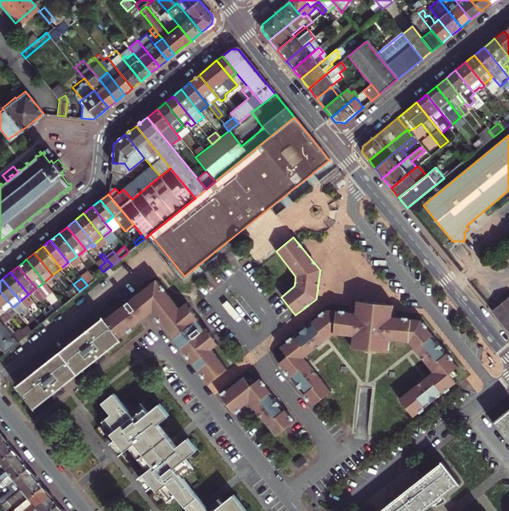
[(203,328),(195,319),(197,317),(186,302),(178,307),(156,279),(144,288),(145,288),(202,359),(217,377),(227,369),(211,349),(218,343),(205,327),(203,328)]
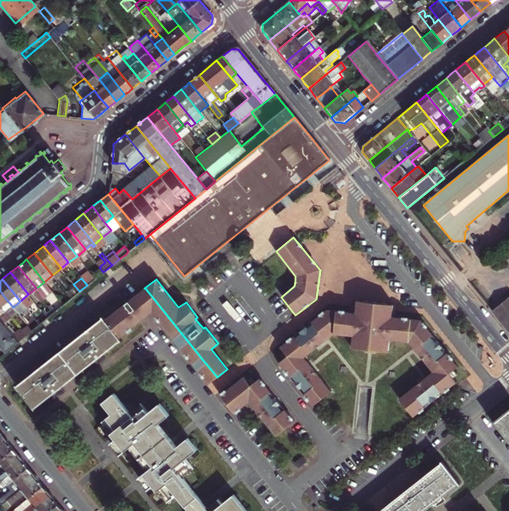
[(42,287),(54,301),(49,304),(55,311),(62,305),(46,284),(42,287)]
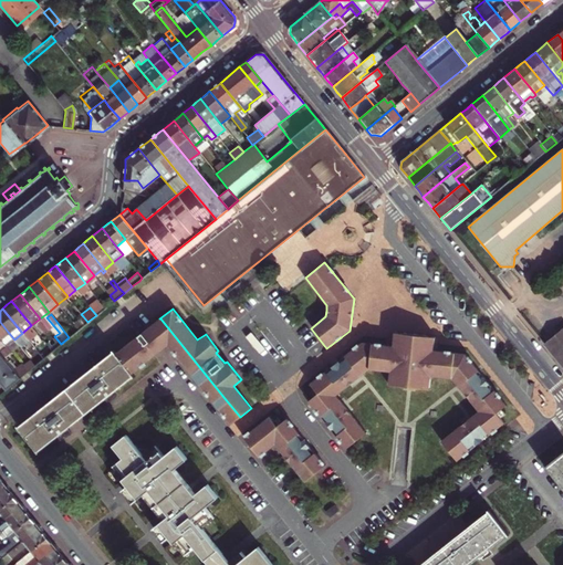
[(83,316),(73,324),(79,330),(87,322),(83,316)]
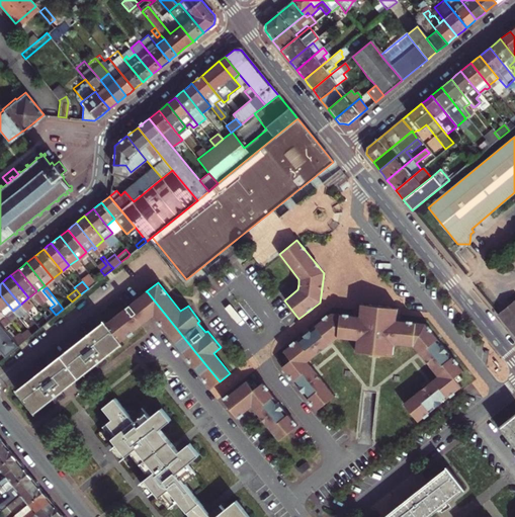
[(147,291),(109,321),(124,338),(151,317),(154,314),(211,388),(220,381),(204,363),(147,291)]
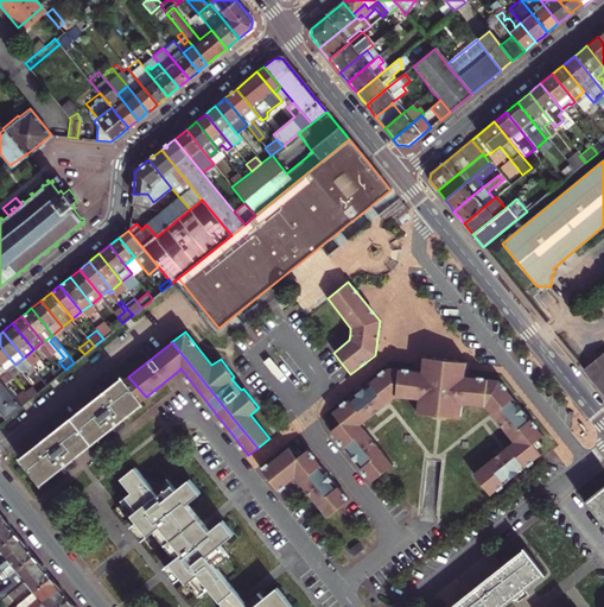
[(16,365),(8,356),(0,346),(0,364),(6,372),(16,365)]
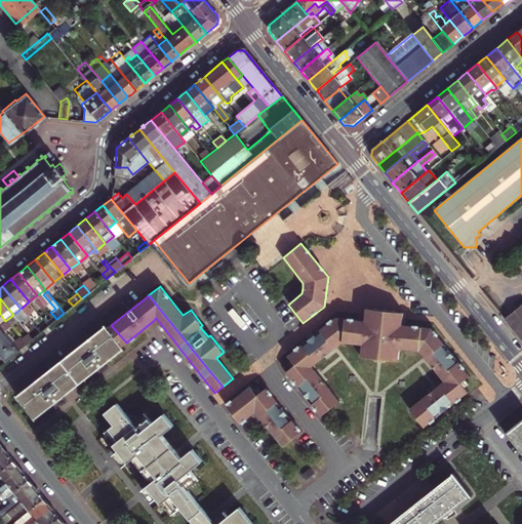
[(521,301),(503,317),(521,339),(521,301)]
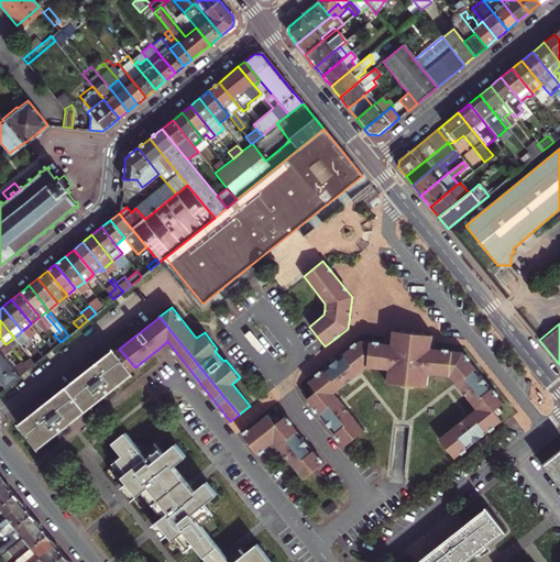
[(413,333),(393,330),(392,339),(432,343),(432,335),(413,333)]
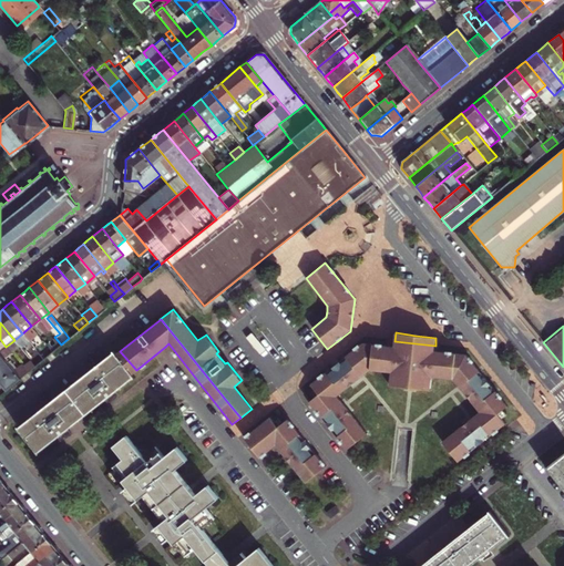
[(395,341),(393,346),(390,346),(362,343),(361,343),(338,362),(334,366),(310,386),(313,388),(318,394),(311,399),(308,402),(329,428),(347,450),(357,442),(367,434),(337,395),(370,369),(391,371),(390,387),(429,391),(430,377),(451,379),(479,413),(442,443),(450,452),(458,462),(478,446),(506,424),(503,421),(499,414),(504,410),(508,407),(488,382),(467,356),(448,353),(437,351),(434,351),(436,346),(395,341)]
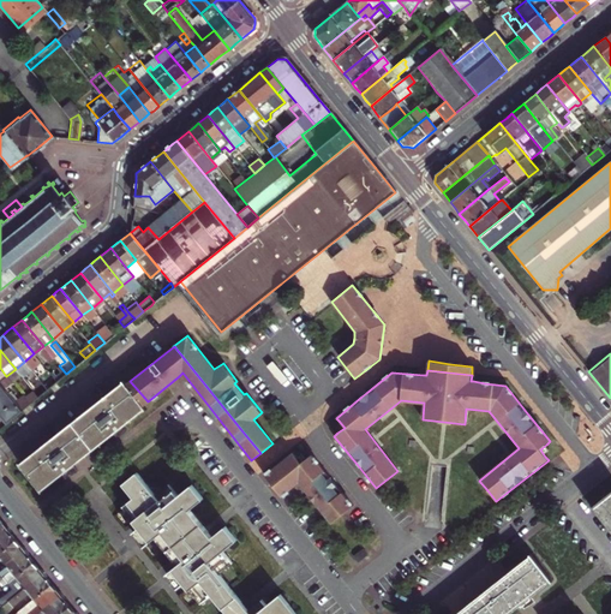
[(45,379),(40,373),(36,376),(40,381),(47,389),(57,382),(51,374),(45,379)]
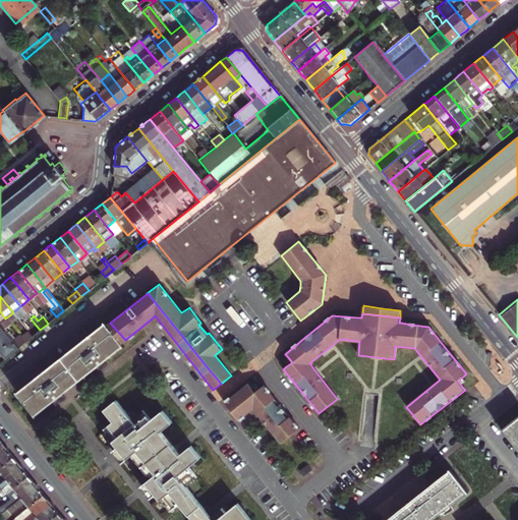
[(121,343),(125,340),(110,323),(107,325),(106,323),(17,392),(35,414),(51,402),(54,407),(64,399),(60,393),(94,366),(98,372),(109,363),(106,359),(123,345),(121,343)]
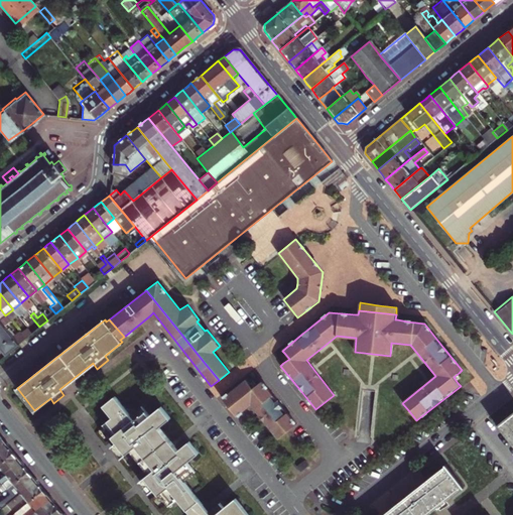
[(197,322),(205,331),(207,330),(202,324),(199,319),(197,322)]
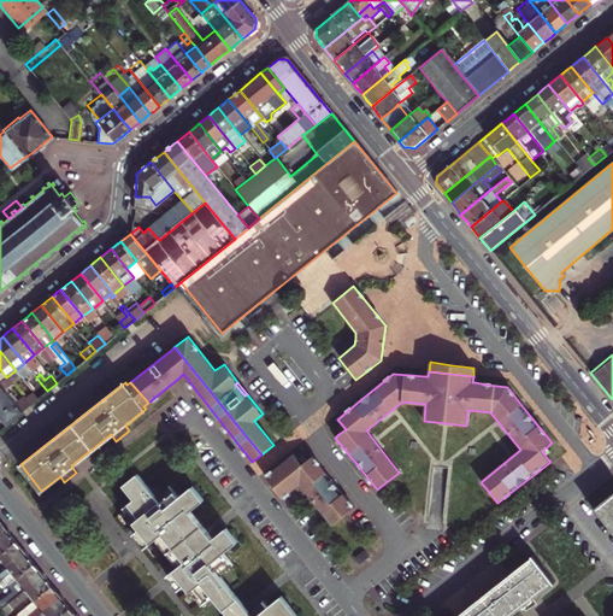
[(0,416),(7,426),(22,412),(22,411),(0,386),(0,416)]
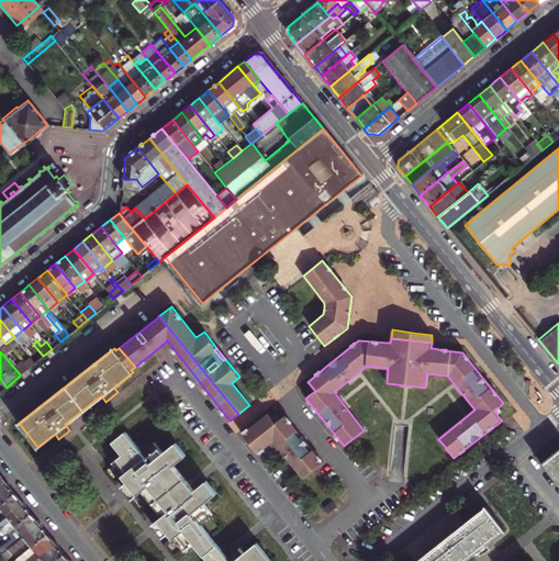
[(303,439),(284,415),(280,418),(275,423),(269,417),(267,414),(249,427),(265,447),(272,440),(302,479),(322,463),(303,439)]
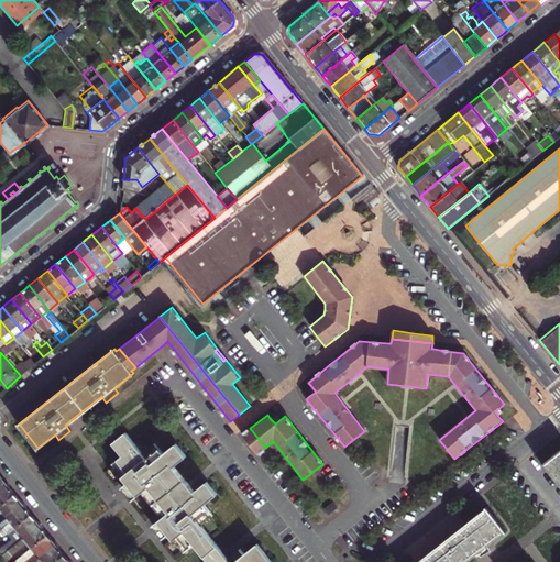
[(124,478),(120,483),(124,488),(131,496),(141,488),(161,514),(151,521),(156,529),(161,535),(166,530),(180,549),(191,540),(208,561),(268,561),(252,540),(240,550),(235,544),(223,555),(222,553),(198,524),(211,514),(202,503),(213,493),(204,480),(191,488),(188,485),(172,464),(184,454),(173,441),(161,451),(152,440),(140,449),(123,428),(110,439),(120,451),(109,460),(113,464),(124,478)]
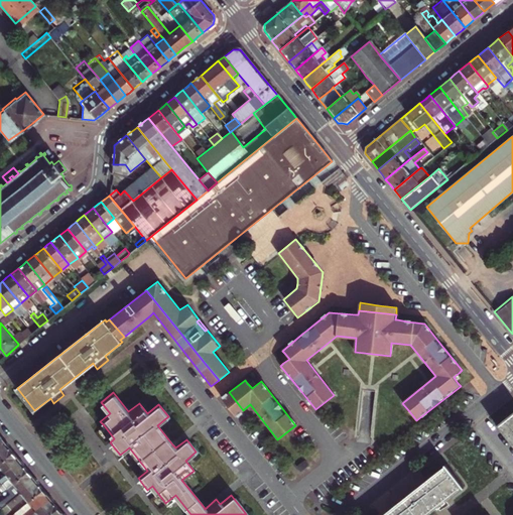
[(221,398),(234,416),(243,410),(229,392),(221,398)]
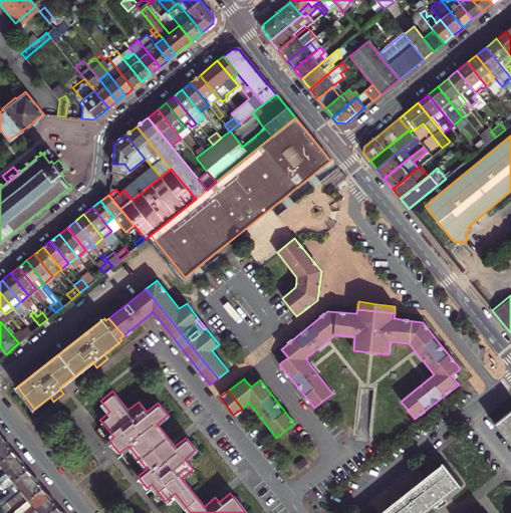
[(510,406),(491,422),(493,425),(494,424),(510,445),(510,406)]
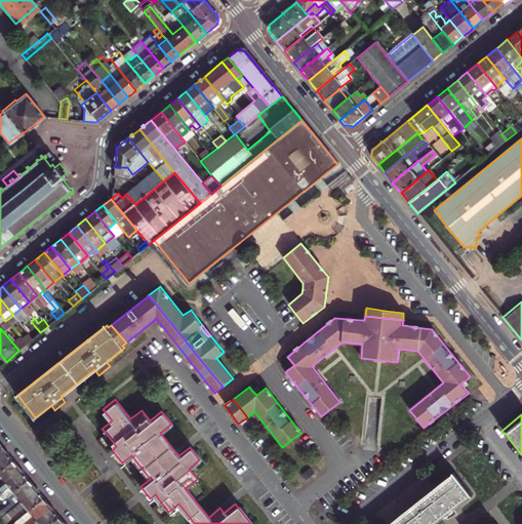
[(7,454),(3,449),(0,451),(0,467),(10,458),(7,454)]
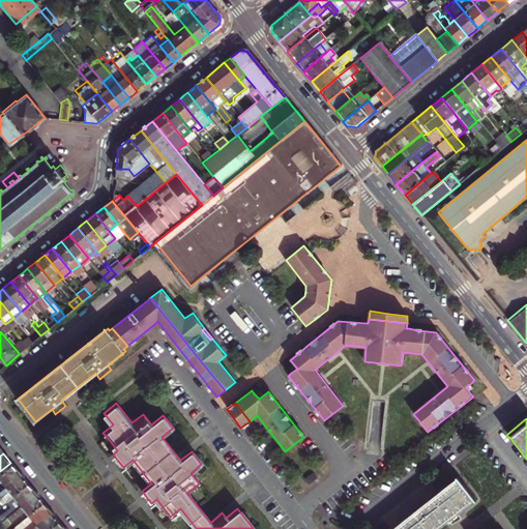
[(0,488),(3,486),(2,485),(10,477),(11,479),(19,473),(15,468),(10,463),(0,471),(0,488)]
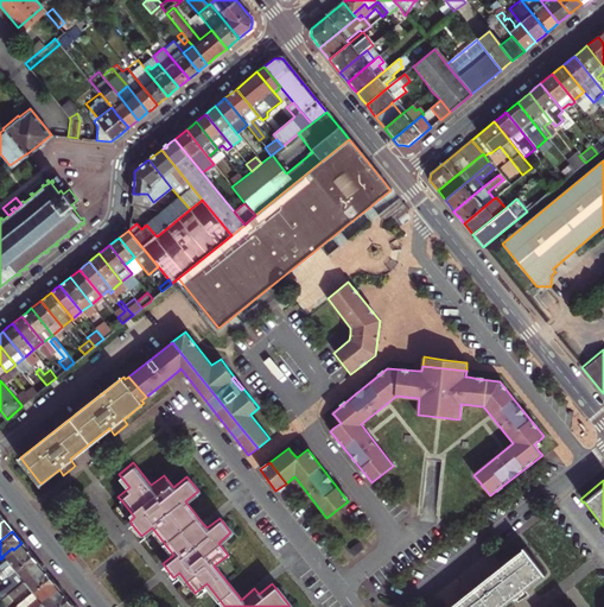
[(2,556),(4,557),(0,560),(0,570),(4,574),(5,574),(30,552),(25,548),(21,543),(13,550),(12,548),(2,556)]
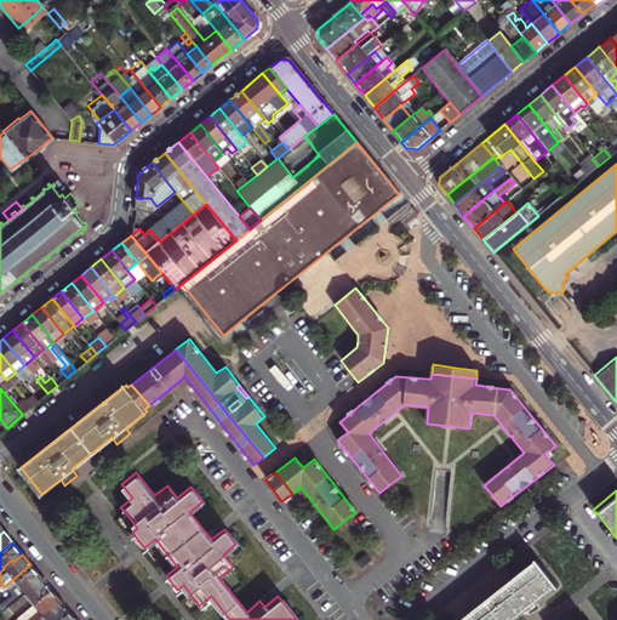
[(363,568),(372,561),(367,555),(358,562),(363,568)]
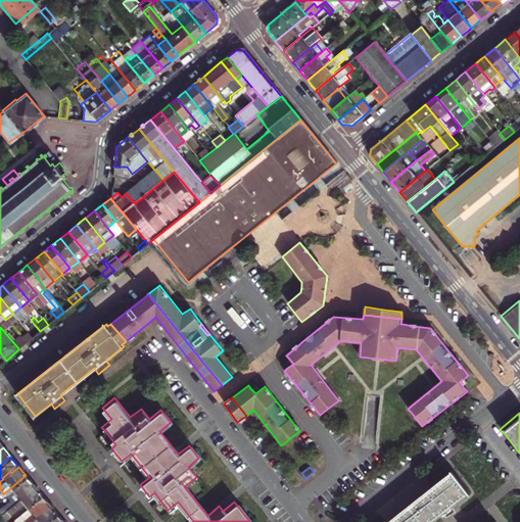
[(427,521),(439,513),(441,516),(452,511),(447,507),(465,492),(466,493),(467,492),(450,469),(447,471),(448,472),(425,491),(387,521),(427,521)]
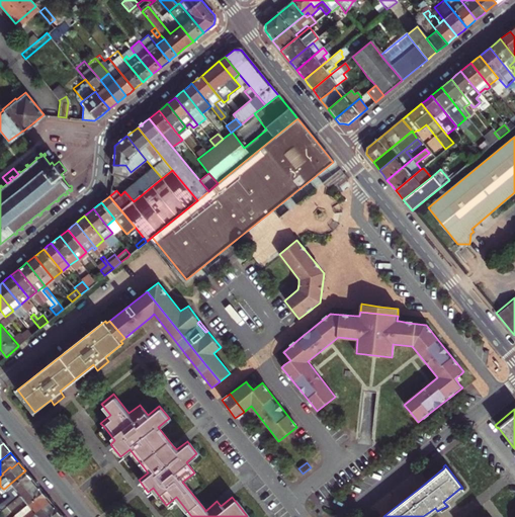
[(18,493),(17,492),(25,485),(27,487),(33,481),(30,477),(25,470),(4,489),(7,493),(0,498),(0,507),(4,504),(18,493)]
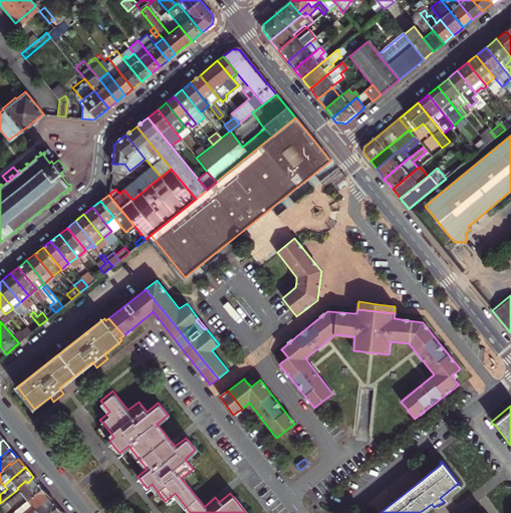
[(17,488),(18,489),(4,500),(8,504),(21,493),(25,498),(40,485),(37,482),(33,477),(27,483),(25,481),(17,488)]
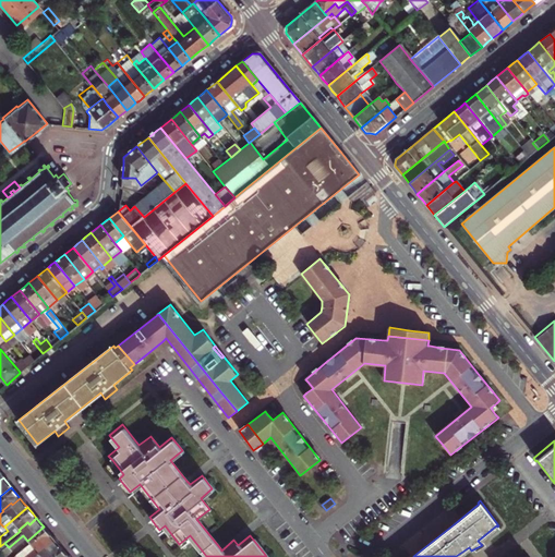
[(45,544),(52,539),(49,533),(44,527),(27,541),(12,553),(14,556),(28,556),(36,551),(35,549),(44,543),(45,544)]
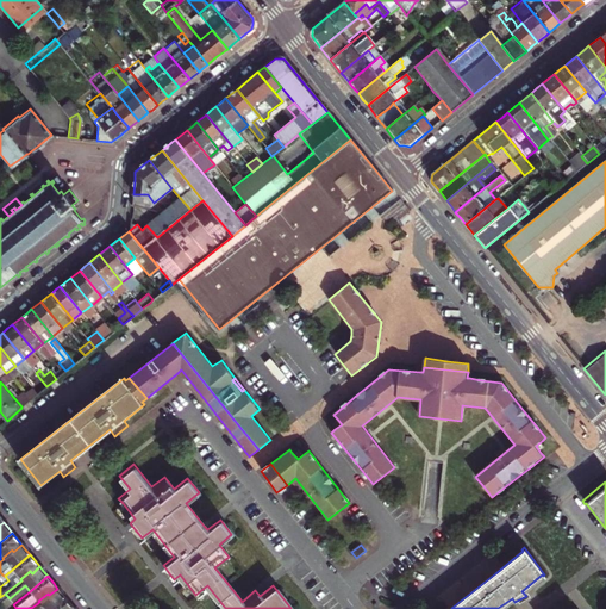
[(38,601),(39,602),(31,608),(41,608),(43,607),(44,608),(51,608),(66,598),(62,595),(57,589),(49,595),(48,594),(38,601)]
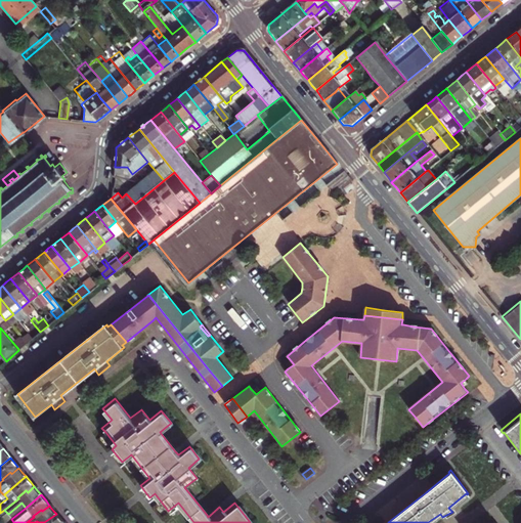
[(62,522),(59,518),(56,514),(44,522),(62,522)]
